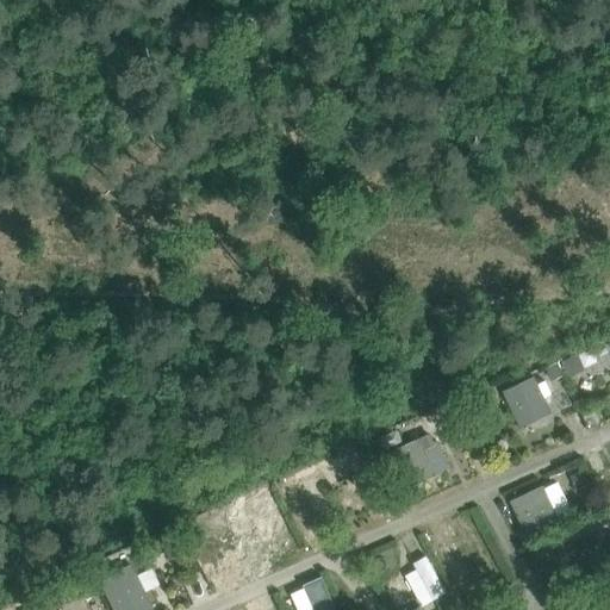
[(500,391),(518,428),(551,412),(534,375),(500,391)]
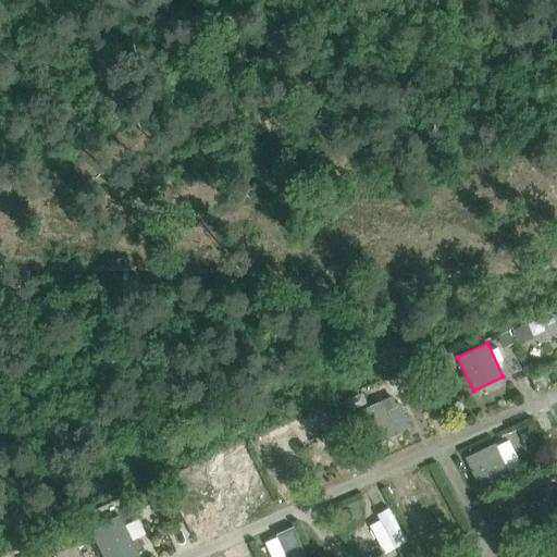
[(353,412),(368,447),(407,429),(396,406),(386,409),(382,399),(353,412)]
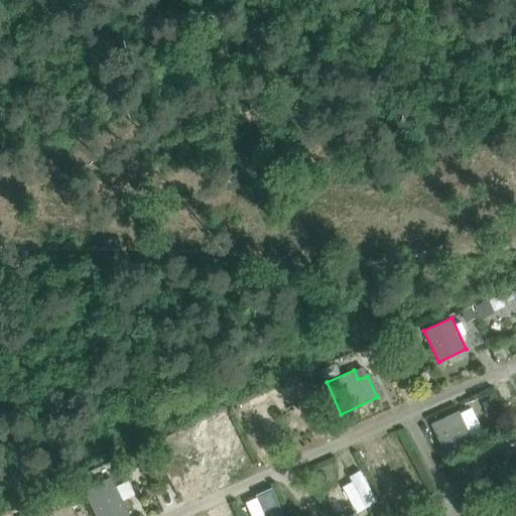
[(460,412),(431,425),(447,459),(475,445),(473,439),(460,413),(460,412)]
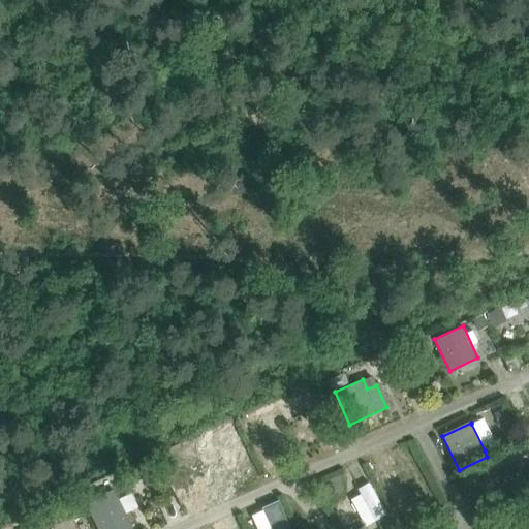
[(116,489),(87,502),(99,528),(132,528),(134,528),(127,514),(138,508),(131,493),(120,498),(116,489)]
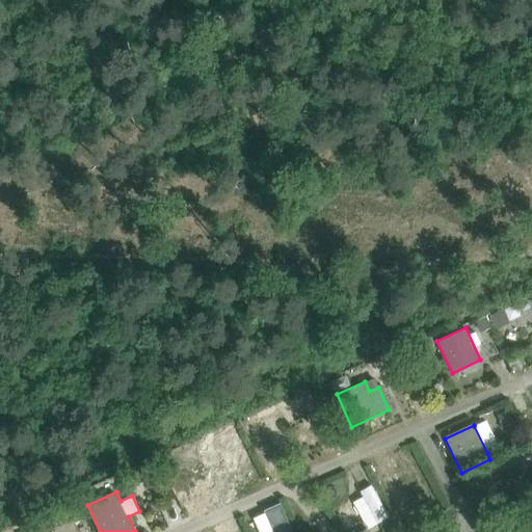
[(294,531),(282,503),(265,510),(274,531),(294,531)]
